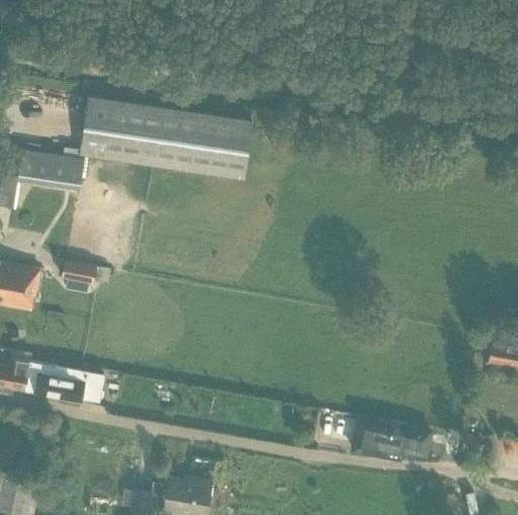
[(80,155),(243,179),(251,121),(88,97),(80,155)]
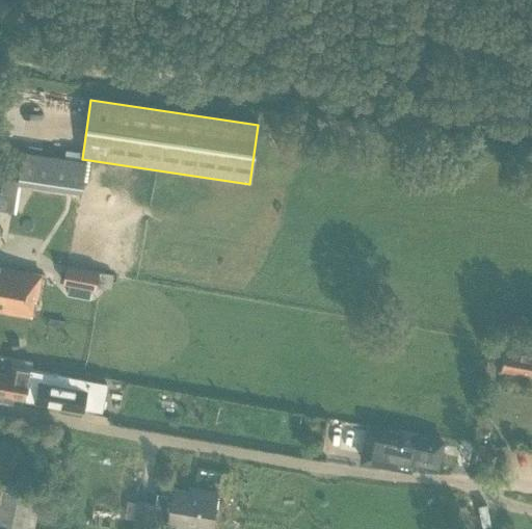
[(79,192),(84,163),(4,152),(0,181),(0,212),(12,215),(17,183),(79,192)]
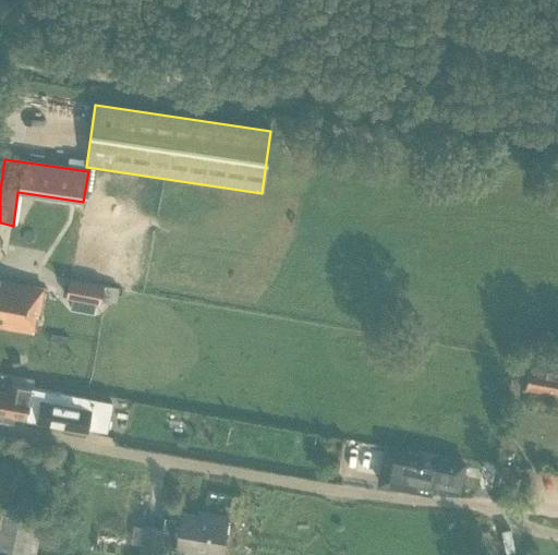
[(99,305),(102,288),(70,280),(67,298),(99,305)]
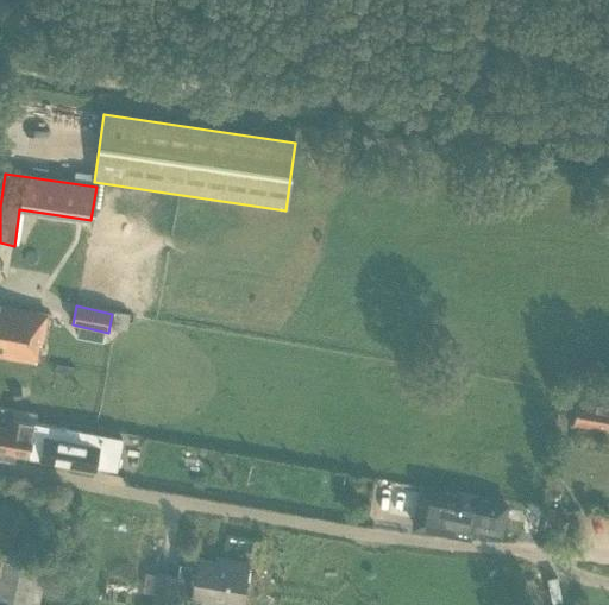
[(41,344),(45,315),(0,307),(0,358),(32,364),(36,342),(41,344)]
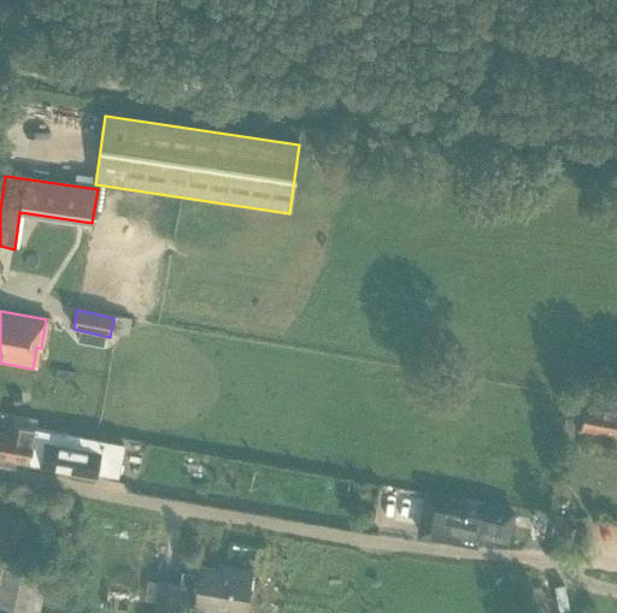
[(616,394),(606,393),(606,395),(604,405),(585,401),(579,428),(616,435),(616,394)]
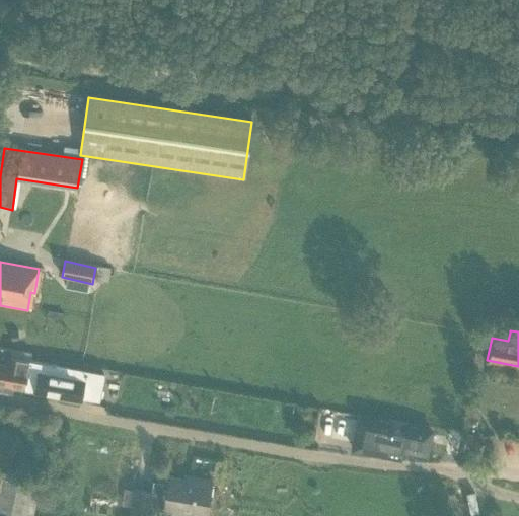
[(0,364),(0,393),(12,396),(13,390),(24,392),(24,391),(30,362),(8,358),(6,366),(0,364)]
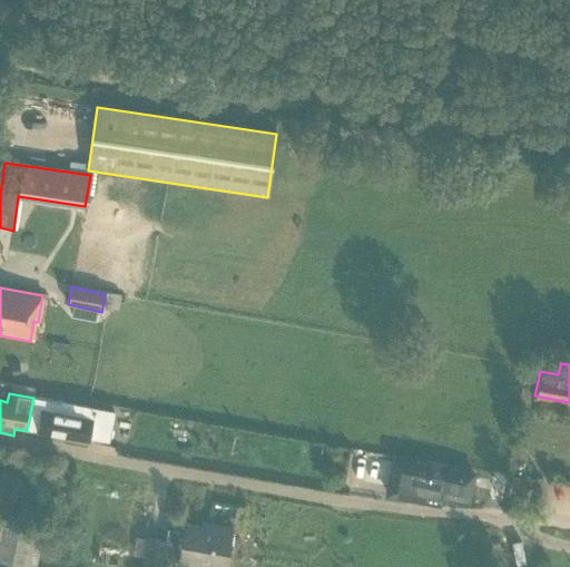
[(33,398),(27,430),(36,432),(36,433),(90,443),(91,439),(108,442),(114,412),(33,398)]
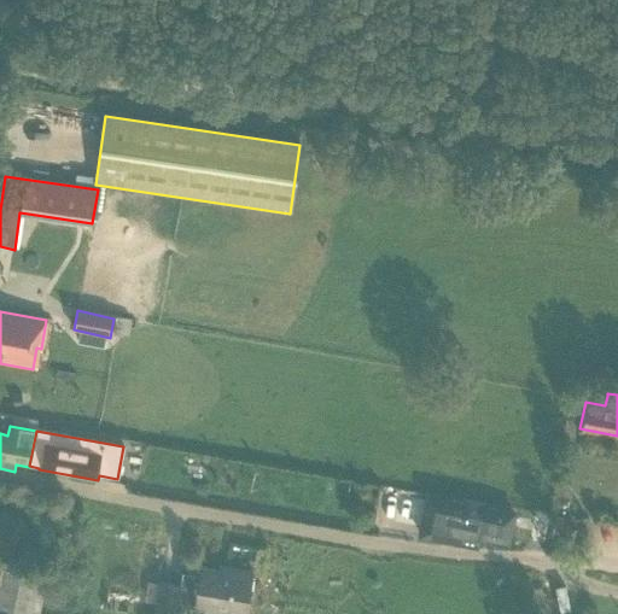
[(199,497),(205,456),(184,454),(179,495),(199,497)]
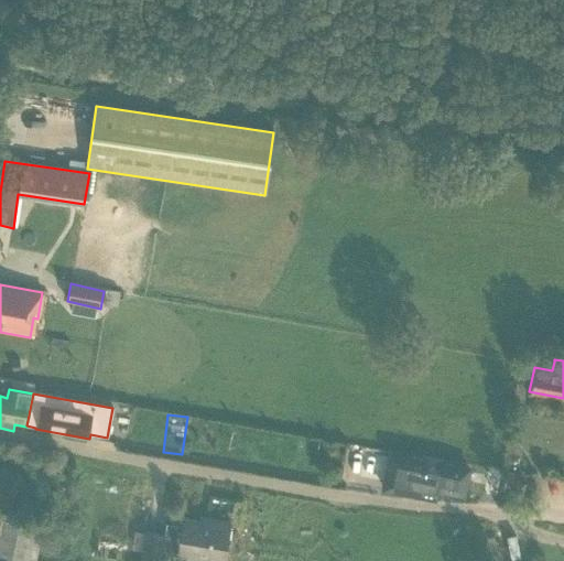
[(467,470),(386,454),(379,488),(434,499),(436,491),(463,496),(467,470)]
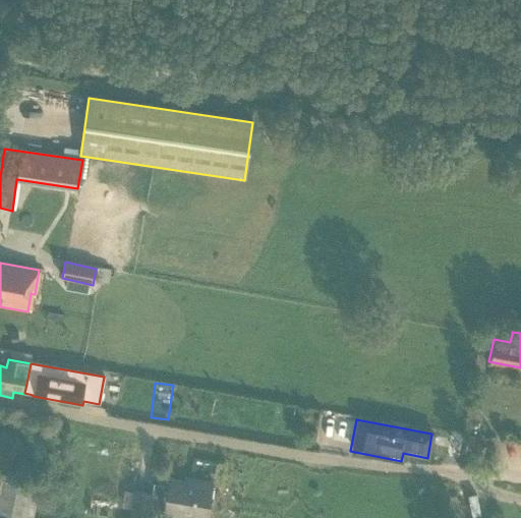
[(39,487),(0,478),(0,456),(2,446),(0,446),(0,512),(23,517),(33,517),(39,487)]
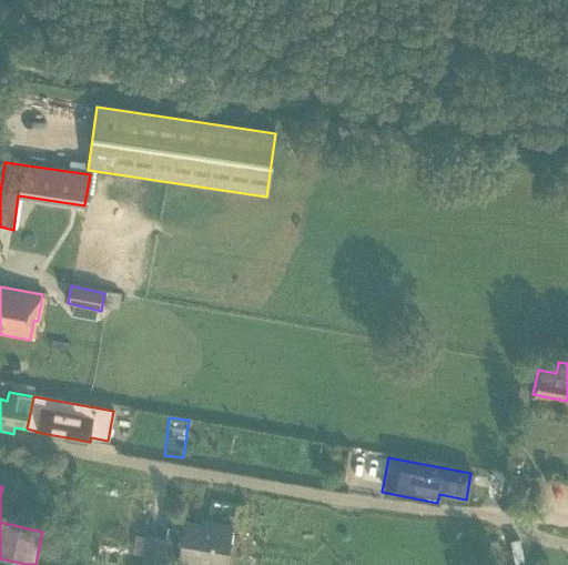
[(149,534),(143,564),(166,564),(169,554),(180,555),(181,554),(227,563),(234,525),(214,522),(214,525),(188,521),(186,527),(174,525),(171,538),(149,534)]
